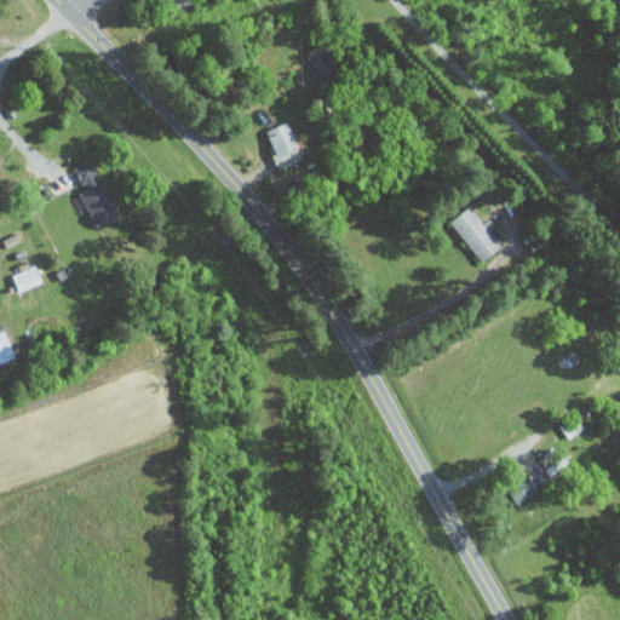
[(340,68),(322,44),(305,55),(323,80),(340,68)]
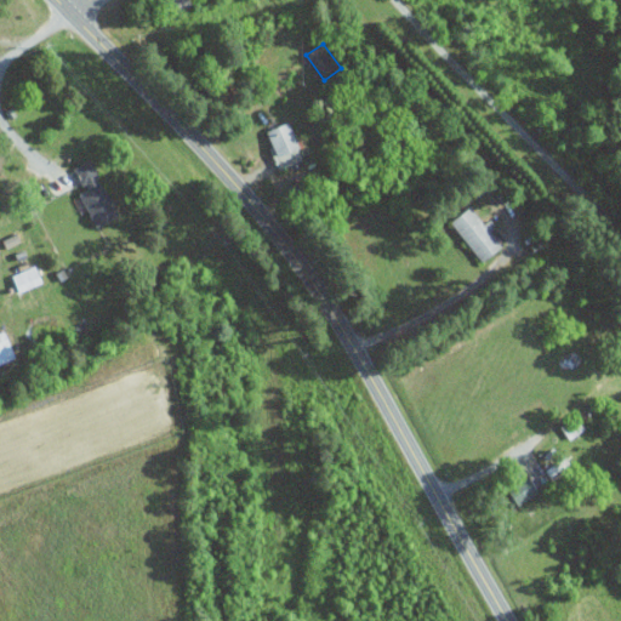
[(268,132),(275,151),(272,152),(279,170),(305,160),(291,124),(268,132)]
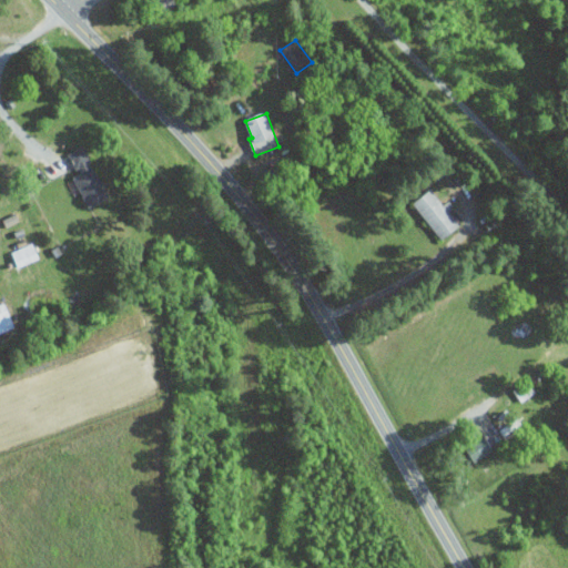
[(88,208),(107,200),(84,146),(70,153),(79,174),(74,176),(88,208)]
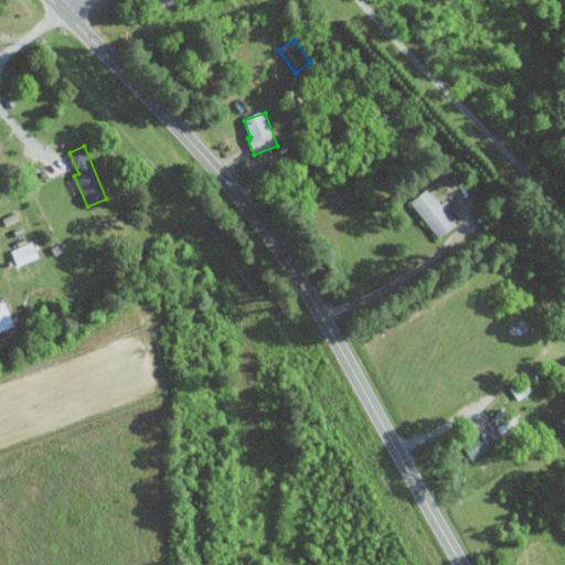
[(441,206),(429,189),(412,202),(438,240),(458,225),(444,205),(441,206)]
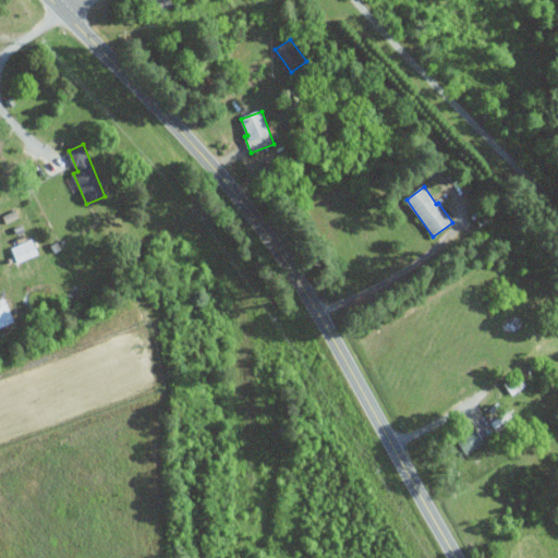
[(38,255),(33,239),(9,246),(14,263),(38,255)]
